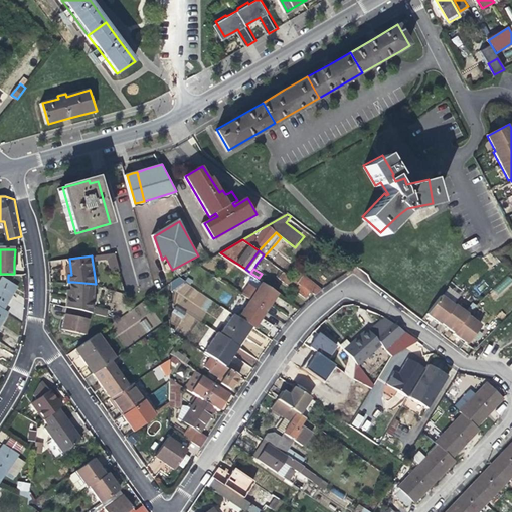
[(303,271),(297,279),(312,289),(317,293),(324,287),(303,271)]
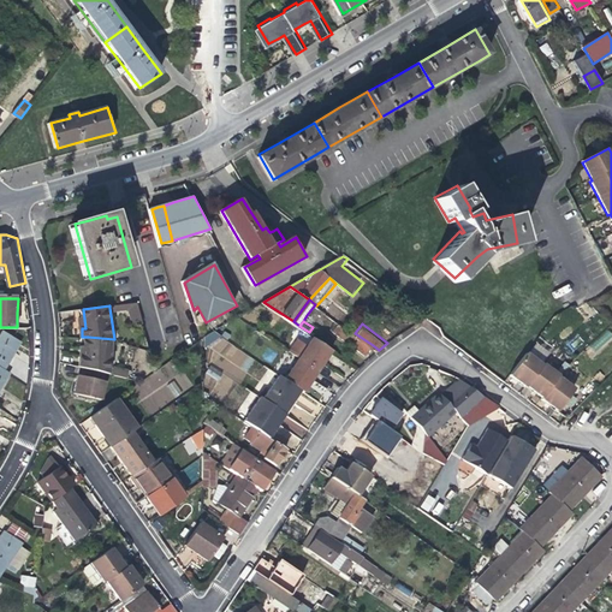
[(600,349),(611,337),(611,326),(594,343),(600,349)]
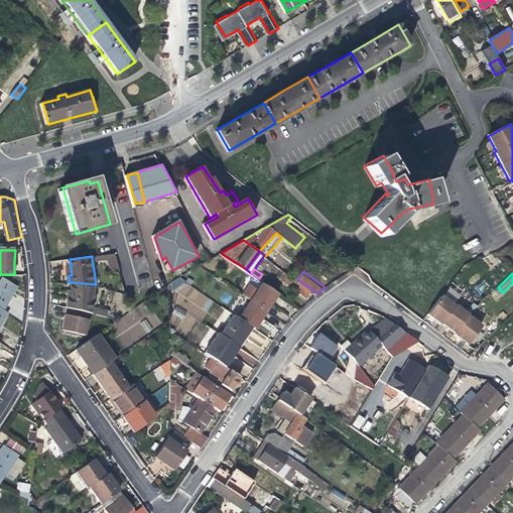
[(307,295),(312,289),(297,279),(292,276),(288,282),(307,295)]
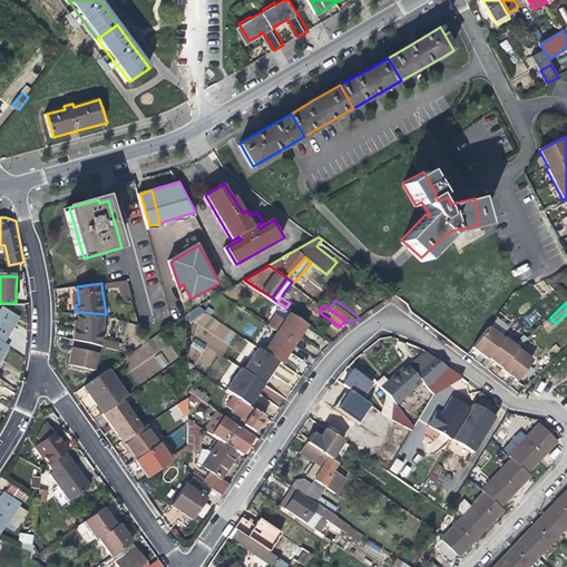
[(0,313),(0,340),(6,343),(13,329),(21,316),(5,306),(0,313)]
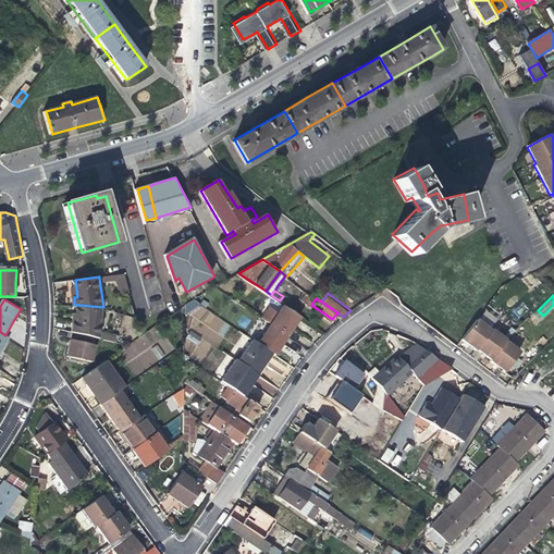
[(78,319),(75,319),(75,330),(102,336),(103,307),(79,305),(78,311),(78,319)]
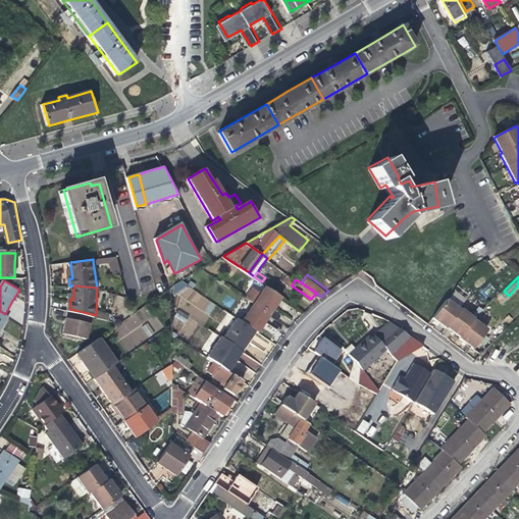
[(268,286),(256,303),(272,314),(279,303),(284,297),(268,286)]
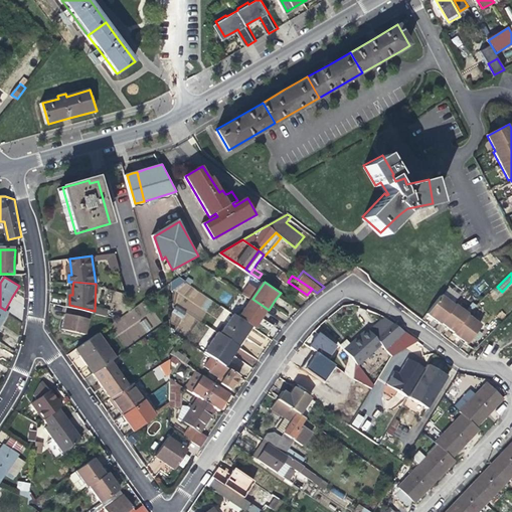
[(202,316),(215,299),(196,285),(188,295),(197,302),(192,308),(202,316)]
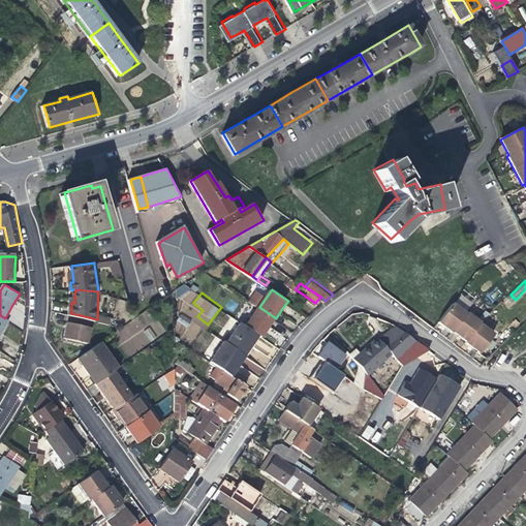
[(470,315),(455,305),(443,323),(449,329),(457,335),(470,315)]
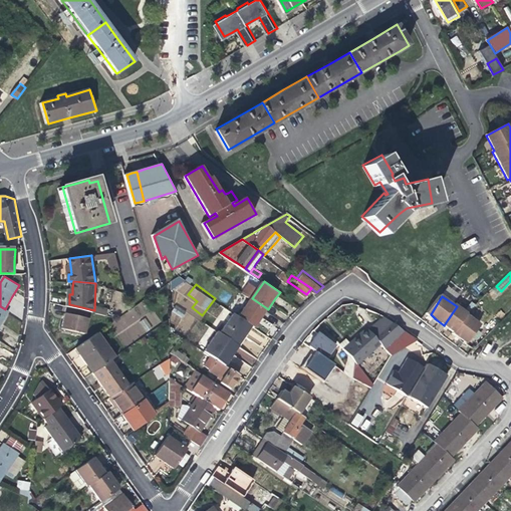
[(113,321),(129,343),(164,319),(148,297),(113,321)]
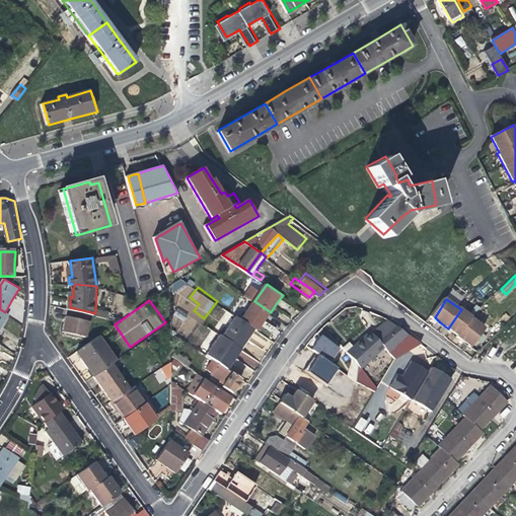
[(255,327),(258,329),(265,319),(271,312),(254,301),(242,318),(255,327)]
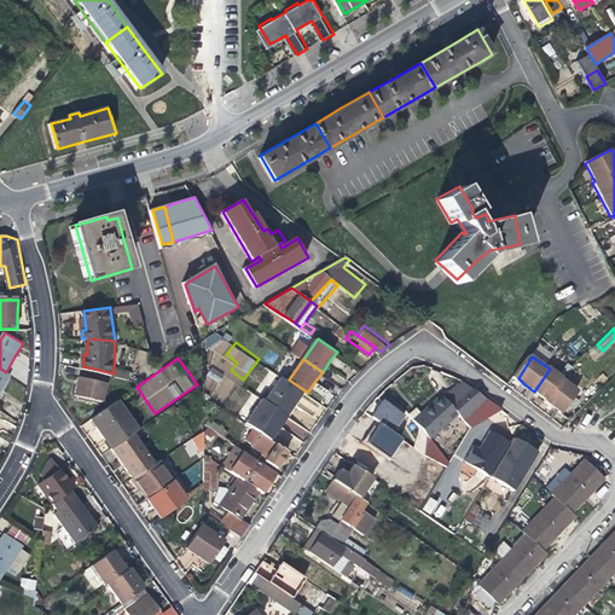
[(131,369),(120,365),(117,375),(128,377),(131,369)]
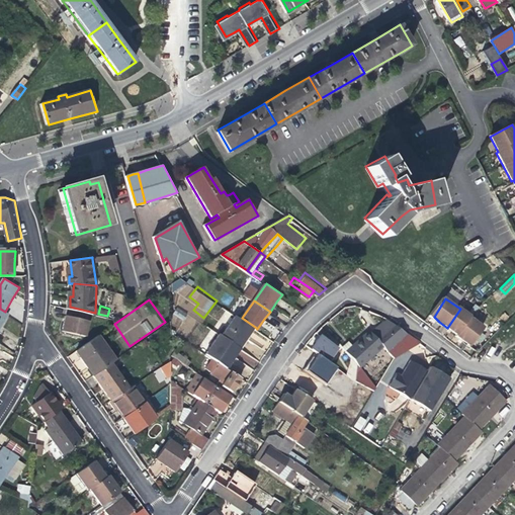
[(461,307),(460,309),(447,328),(452,332),(460,337),(475,317),(461,307)]
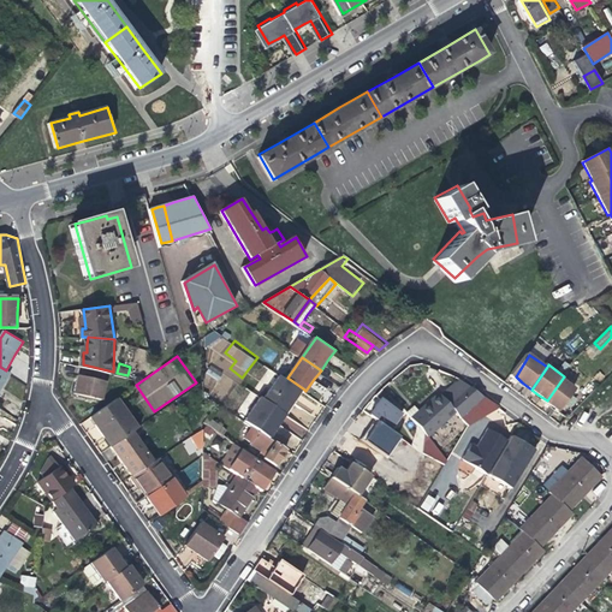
[(77,392),(105,398),(110,380),(107,379),(110,372),(83,366),(79,384),(77,392)]
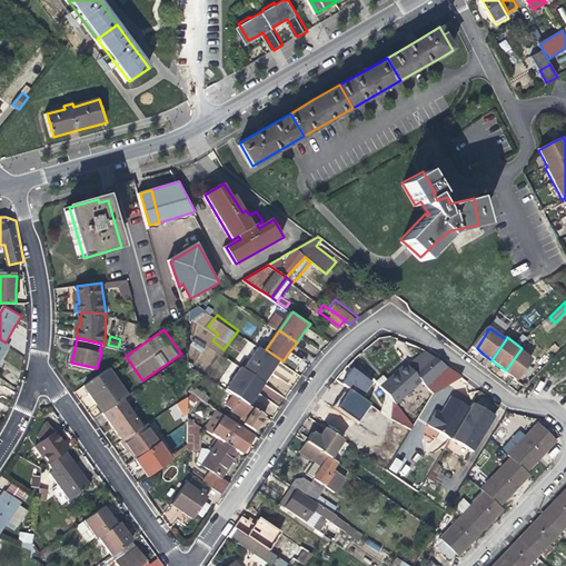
[(0,361),(2,357),(10,346),(6,343),(0,339),(0,361)]
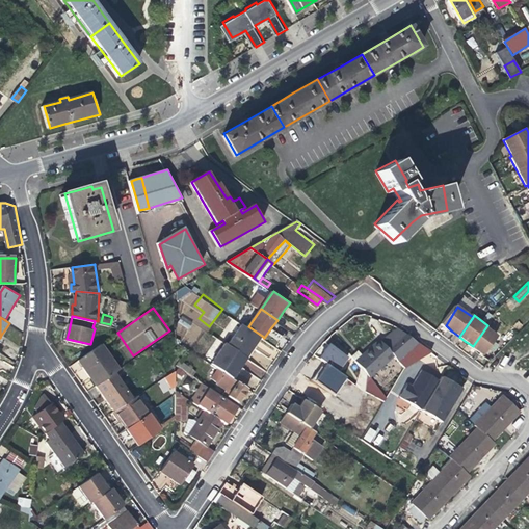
[(256,344),(262,336),(248,326),(244,323),(230,343),(245,354),(252,346),(254,342),(256,344)]
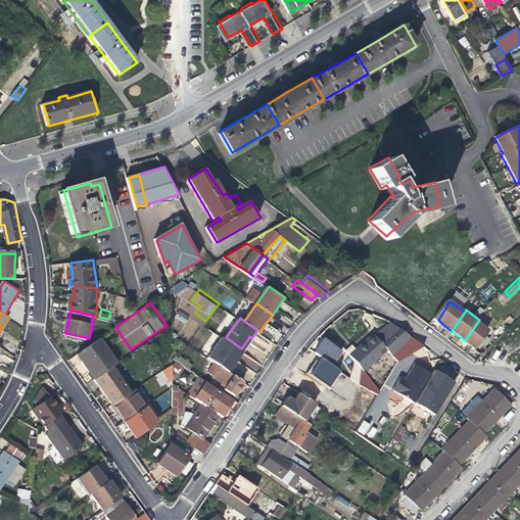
[(492,332),(479,320),(465,340),(470,345),(478,351),(492,332)]
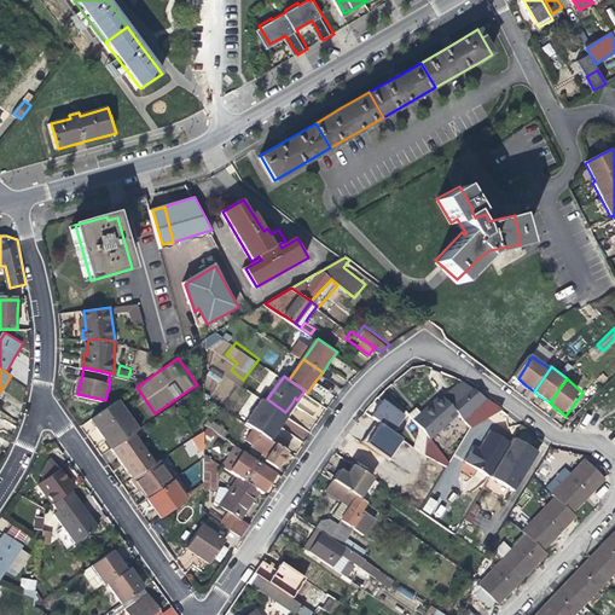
[(332,398),(336,390),(319,379),(315,387),(332,398)]
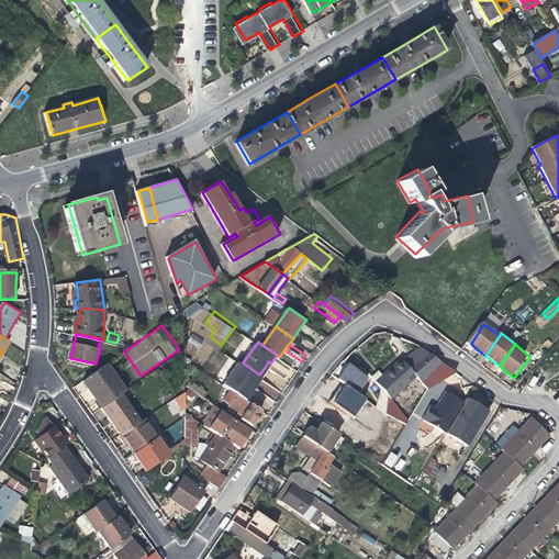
[(428,388),(450,375),(456,371),(450,368),(440,360),(429,351),(425,348),(421,345),(416,349),(404,360),(402,358),(384,375),(377,382),(381,386),(390,395),(389,400),(388,411),(399,405),(392,399),(417,375),(428,388)]
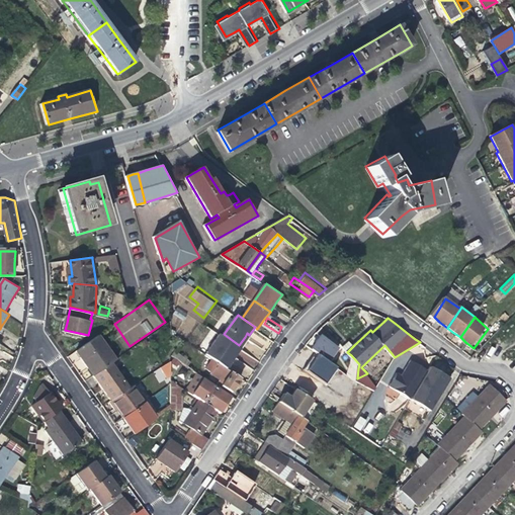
[(180,333),(175,329),(169,337),(175,340),(180,333)]
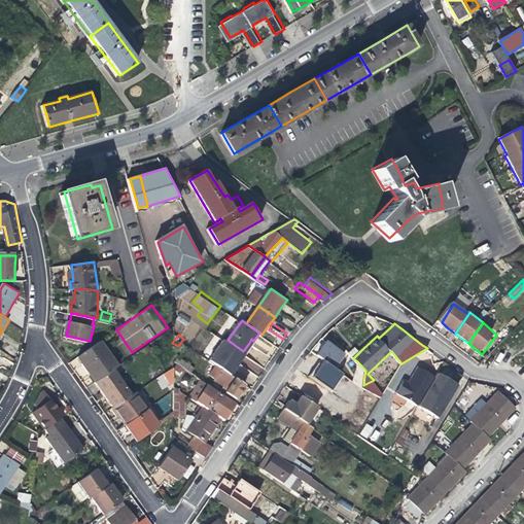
[(318,352),(335,365),(346,350),(333,335),(324,345),(318,352)]
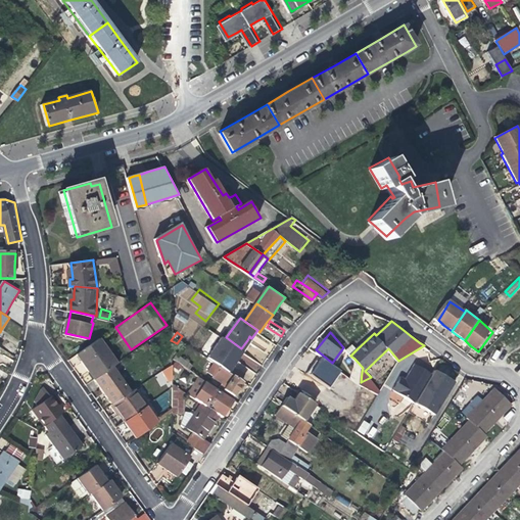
[(226,337),(224,335),(209,356),(230,370),(237,361),(244,350),(241,348),(226,337)]
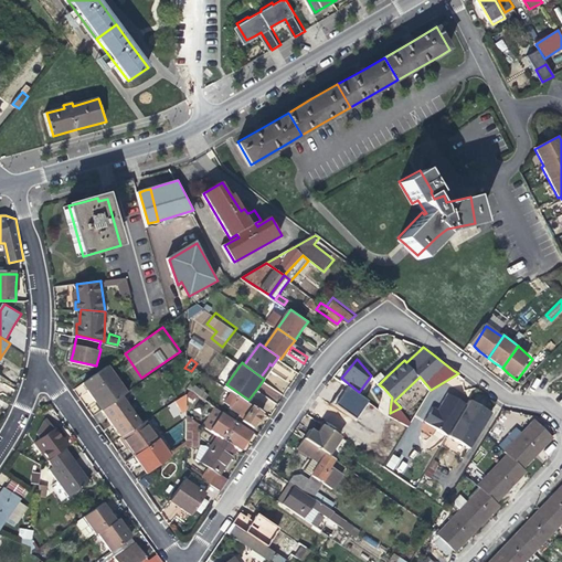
[(94,394),(105,410),(109,406),(125,395),(129,392),(109,366),(85,382),(94,394)]
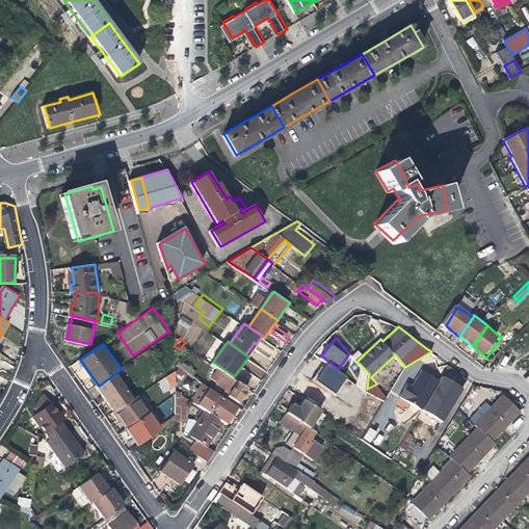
[(228,386),(221,394),(236,404),(241,395),(247,387),(234,376),(213,362),(204,355),(199,364),(228,386)]
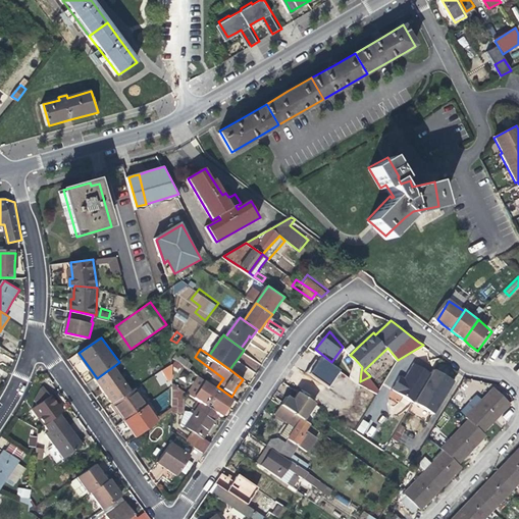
[(178,351),(175,357),(197,372),(201,367),(178,351)]
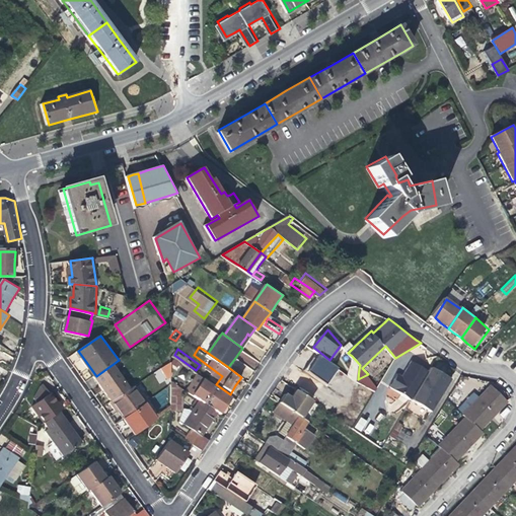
[(247,349),(242,354),(251,362),(247,366),(252,371),(262,360),(247,349)]
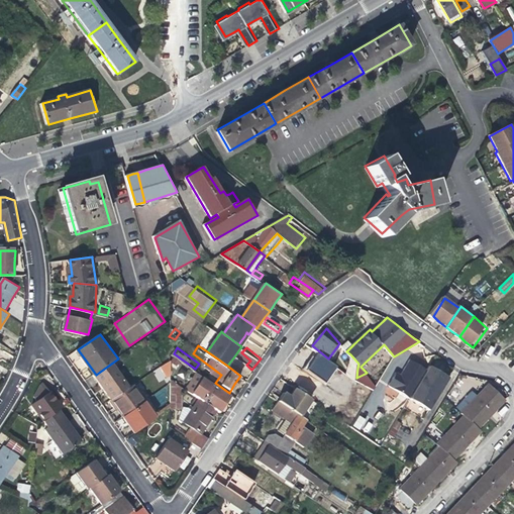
[(358,364),(350,354),(347,374),(356,380),(356,378),(357,368),(358,364)]
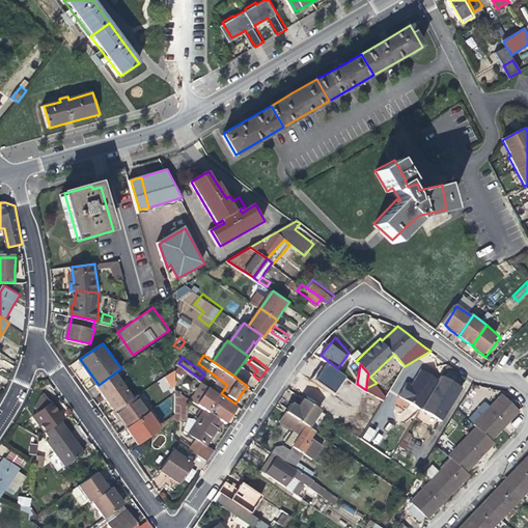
[(292,386),(307,396),(324,408),(325,409),(342,411),(304,368),(298,377),(292,386)]
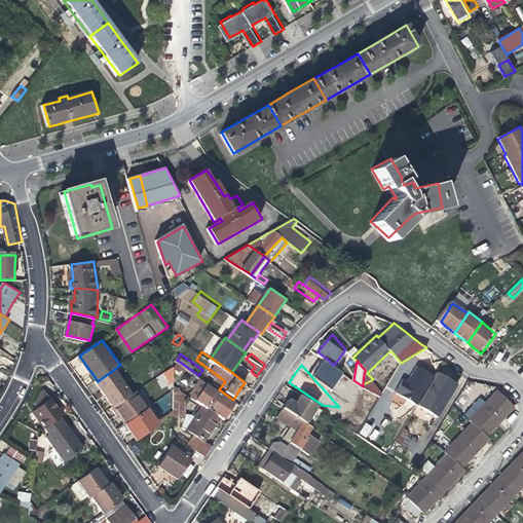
[(158,374),(164,385),(181,377),(175,366),(158,374)]
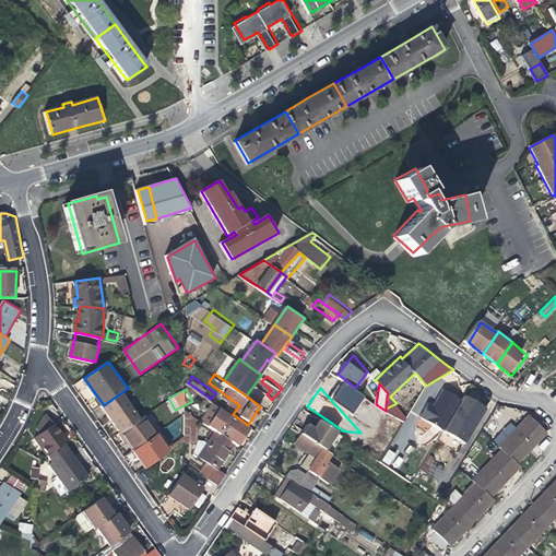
[(445,432),(463,401),(444,390),(438,400),(434,406),(432,411),(426,409),(421,417),(445,432)]
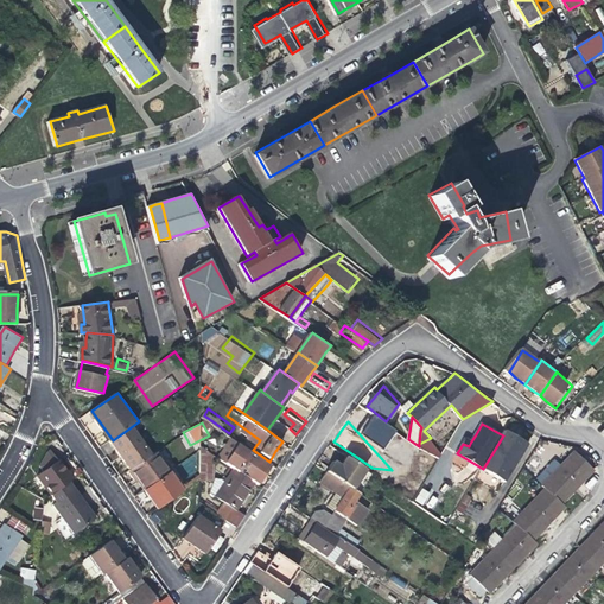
[(156,455),(134,425),(118,437),(113,440),(121,452),(133,469),(156,455)]
